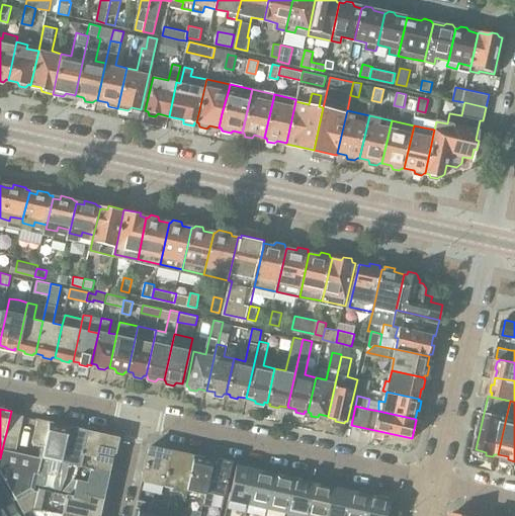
[(23,414),(11,411),(6,433),(18,436),(23,414)]
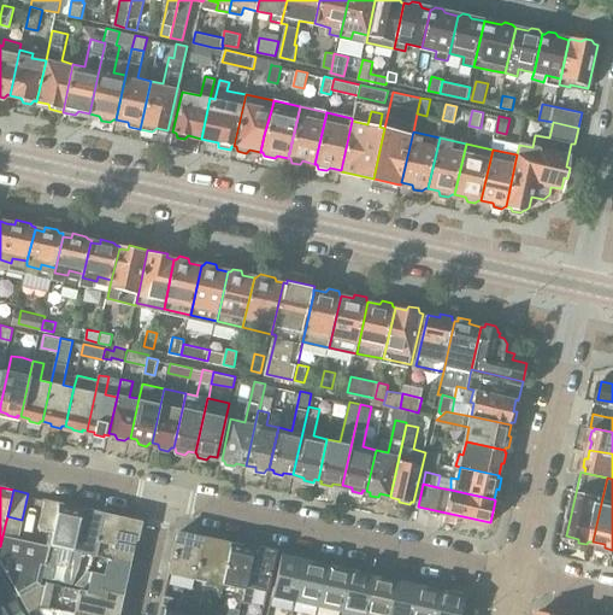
[(41,526),(54,528),(59,504),(60,501),(47,498),(41,526)]
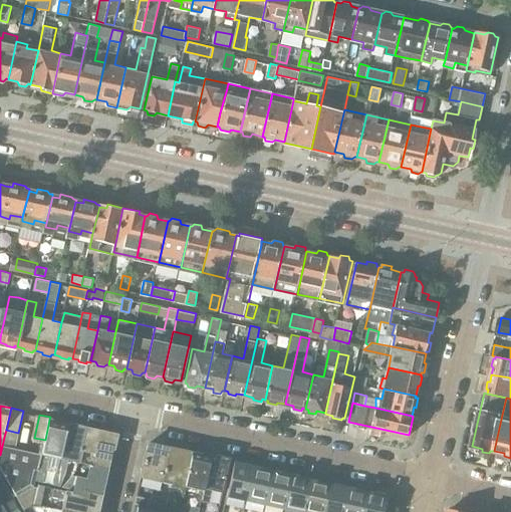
[(60,458),(67,424),(65,424),(64,421),(59,420),(57,422),(49,420),(45,440),(42,454),(39,467),(36,480),(44,482),(50,456),(60,458)]
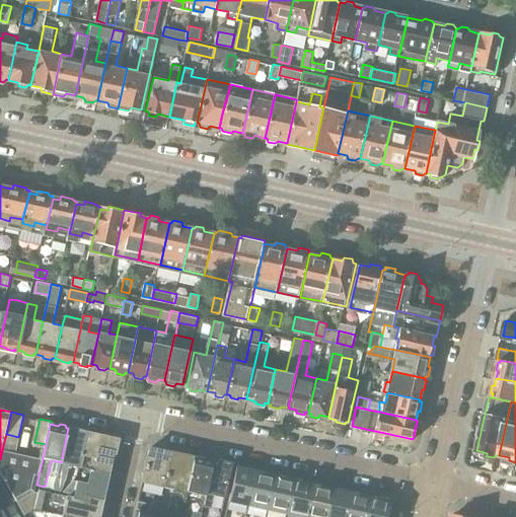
[(80,467),(83,455),(88,432),(85,432),(84,429),(78,428),(76,430),(68,428),(61,462),(55,489),(62,491),(65,476),(66,476),(69,464),(80,467)]
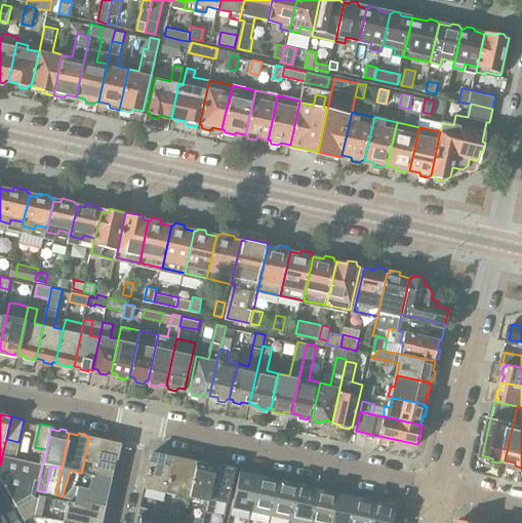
[(89,437),(84,460),(92,461),(92,464),(97,465),(95,471),(111,474),(115,458),(116,458),(119,444),(115,443),(114,441),(108,439),(106,441),(89,437)]
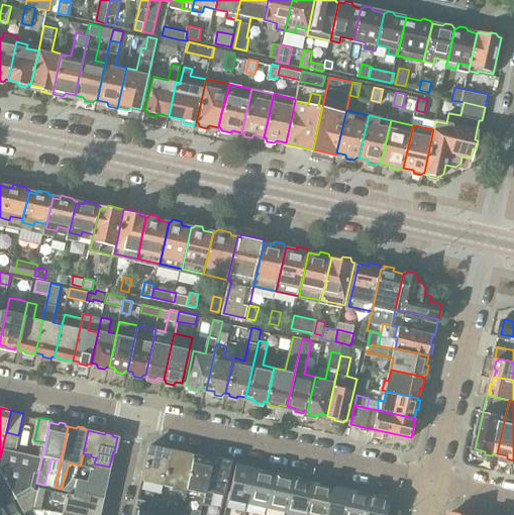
[(161,444),(156,443),(151,445),(149,444),(141,479),(164,484),(171,449),(163,447),(161,444)]
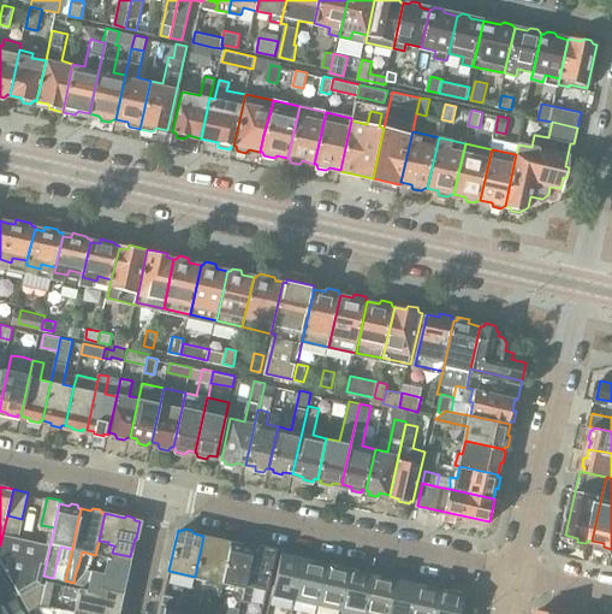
[(43,576),(47,560),(51,544),(3,535),(0,545),(0,556),(22,595),(42,583),(43,576)]
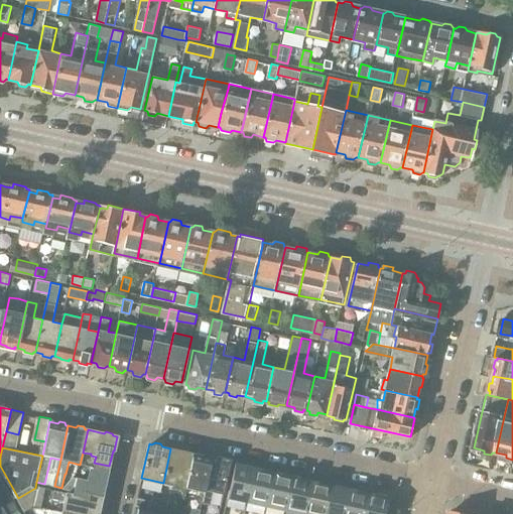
[(170,448),(163,483),(185,488),(194,455),(191,454),(189,451),(184,450),(181,452),(170,448)]
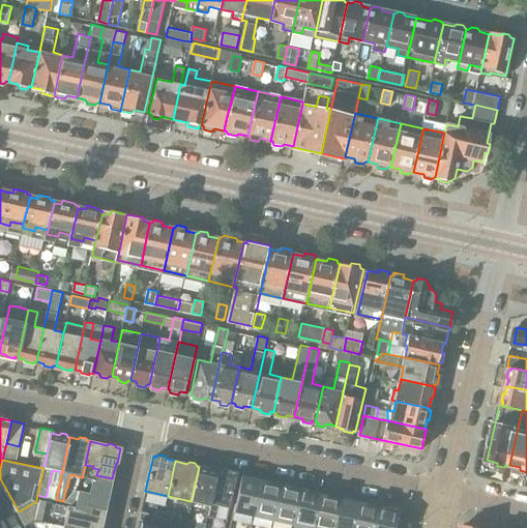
[(211,505),(220,471),(211,469),(209,466),(204,465),(200,467),(199,467),(191,501),(210,505),(211,505)]
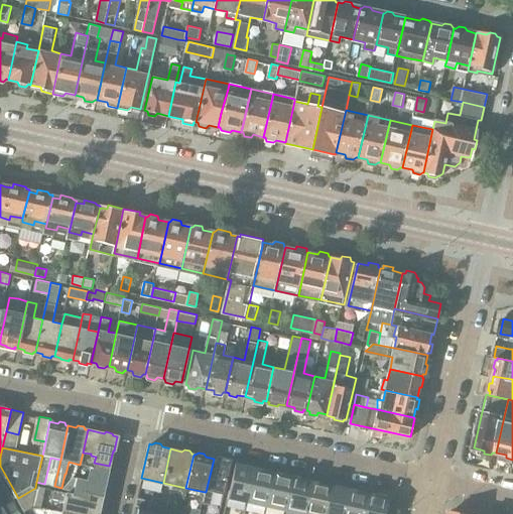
[(214,490),(224,492),(231,460),(217,457),(216,460),(214,459),(206,492),(205,492),(203,501),(212,502),(214,490)]
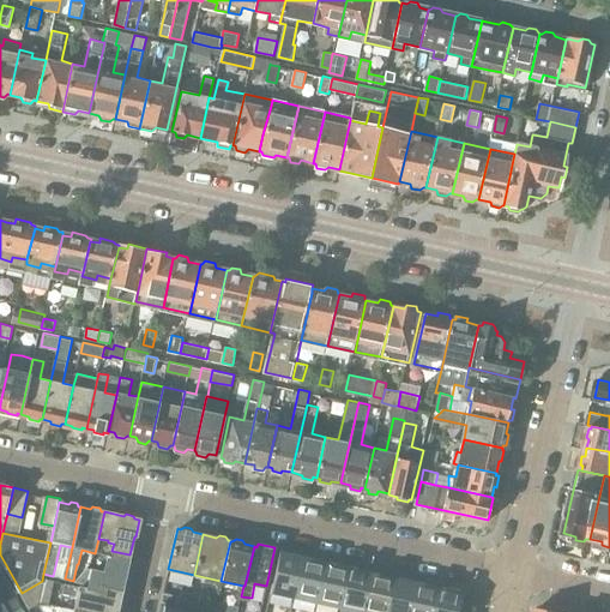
[(305,557),(282,551),(272,592),(295,597),(305,557)]
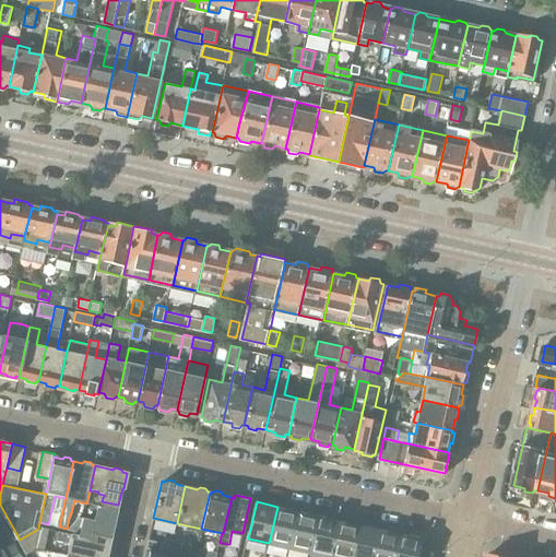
[(69,529),(111,537),(115,523),(117,523),(118,517),(116,516),(118,509),(98,505),(95,521),(80,518),(69,529)]
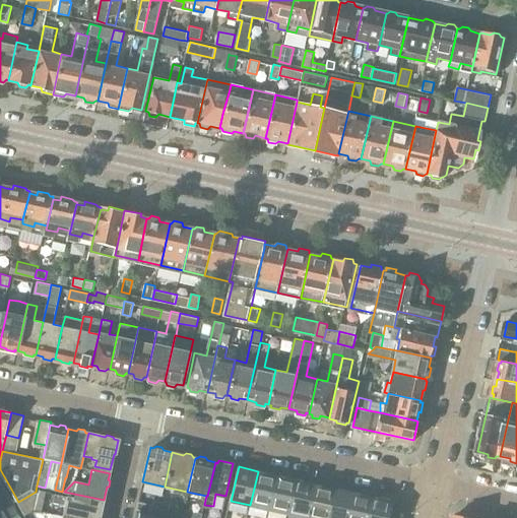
[(258,471),(250,505),(269,510),(277,475),(258,471)]
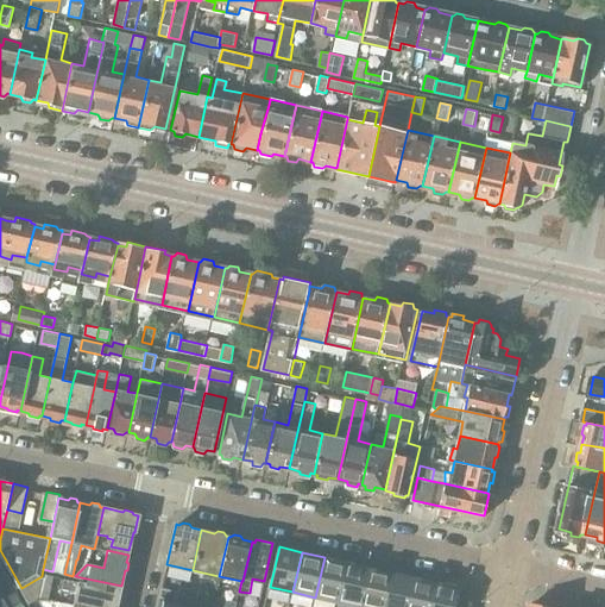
[(325,557),(315,598),(338,602),(346,562),(325,557)]
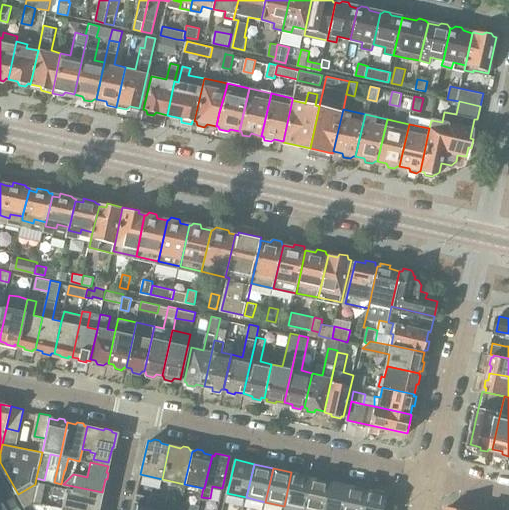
[(291,472),(284,506),(303,509),(310,476),(291,472)]
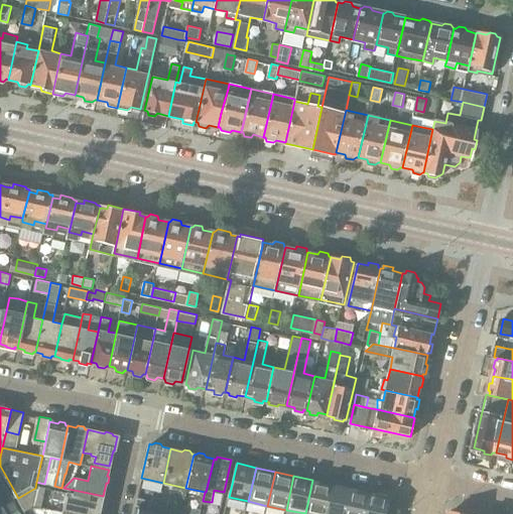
[(312,480),(305,513),(325,513),(332,484),(312,480)]
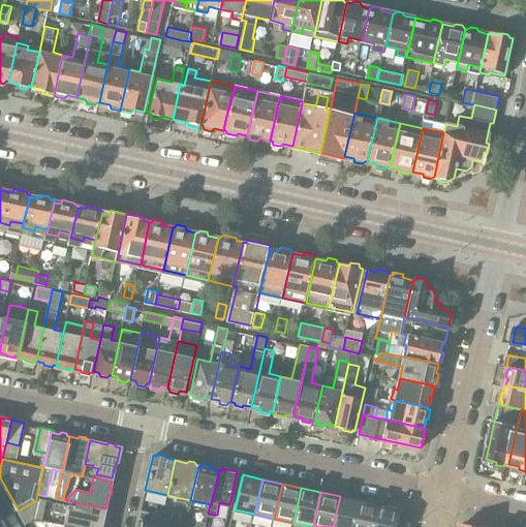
[(340,496),(333,526),(353,526),(360,500),(340,496)]
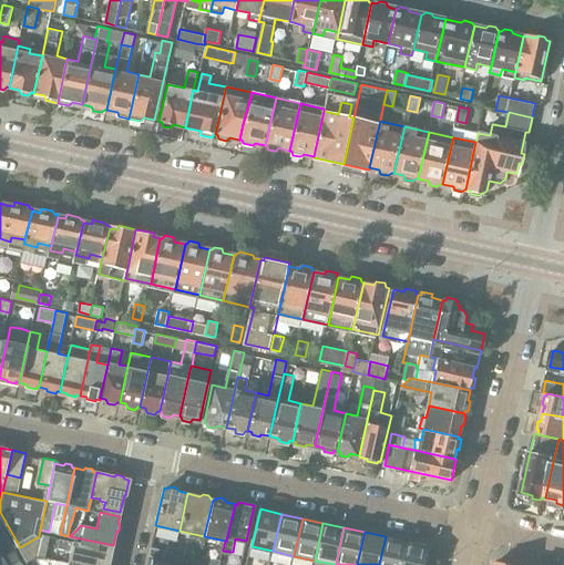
[(0,551),(12,544),(7,533),(0,535),(0,551)]
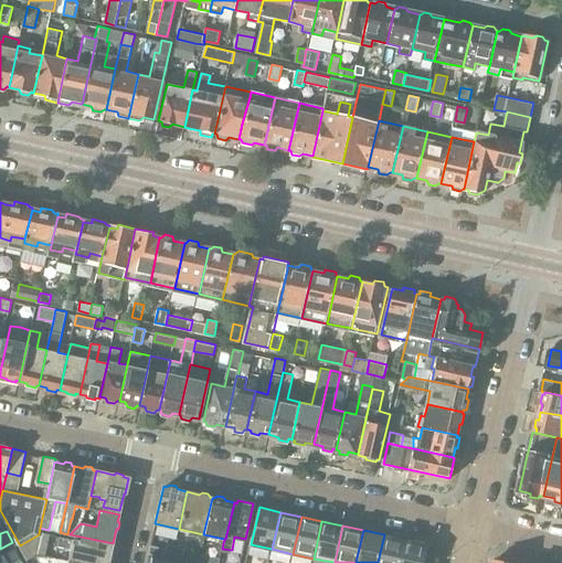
[(43,535),(40,545),(49,548),(51,535),(43,533),(43,535)]
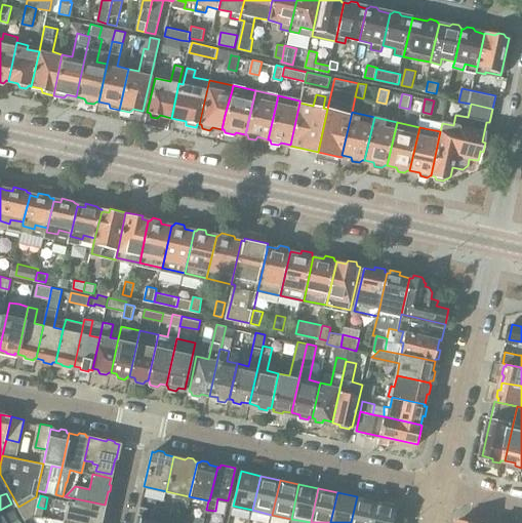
[(36,496),(18,507),(26,520),(36,514),(37,507),(40,497),(36,496)]
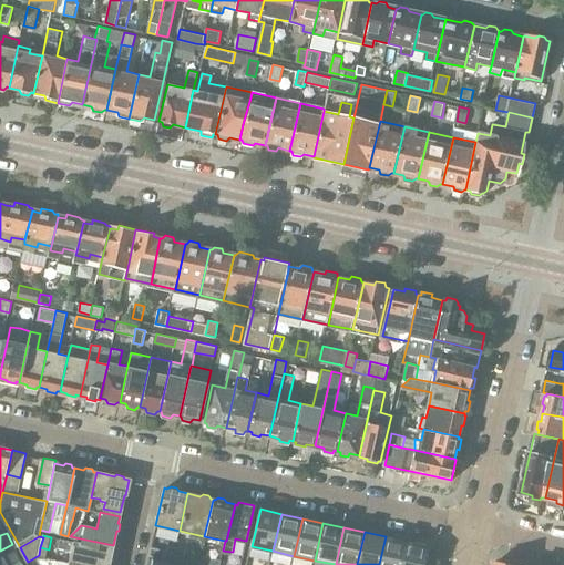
[(386,536),(379,564),(400,564),(406,541),(386,536)]
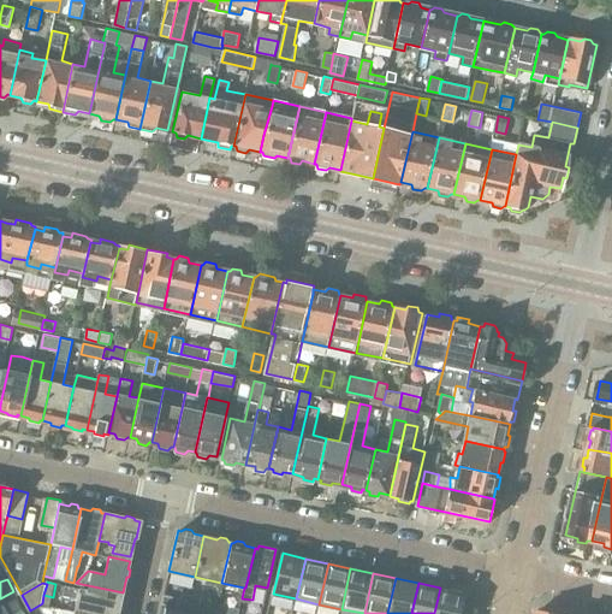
[(77,598),(75,612),(88,613),(120,613),(122,610),(120,607),(122,597),(66,585),(64,596),(77,598)]
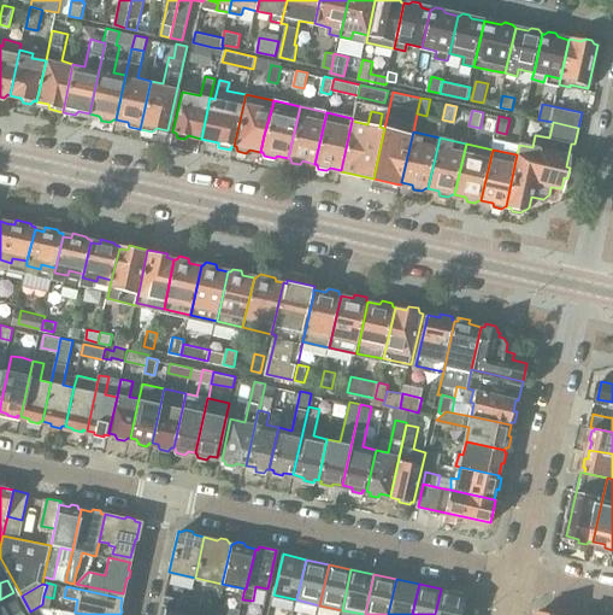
[(460,614),(465,595),(441,589),(435,614),(460,614)]
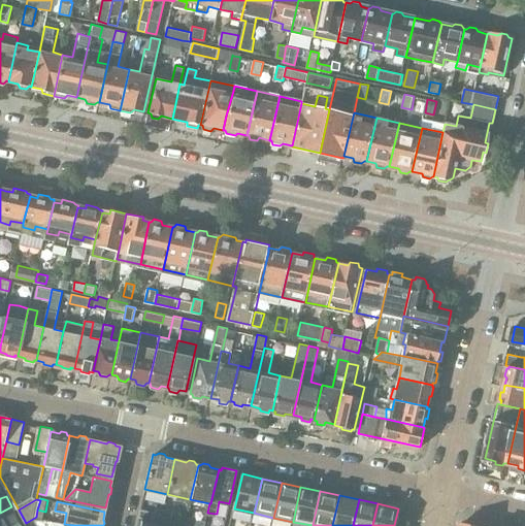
[(161,524),(164,510),(156,507),(153,522),(161,524)]
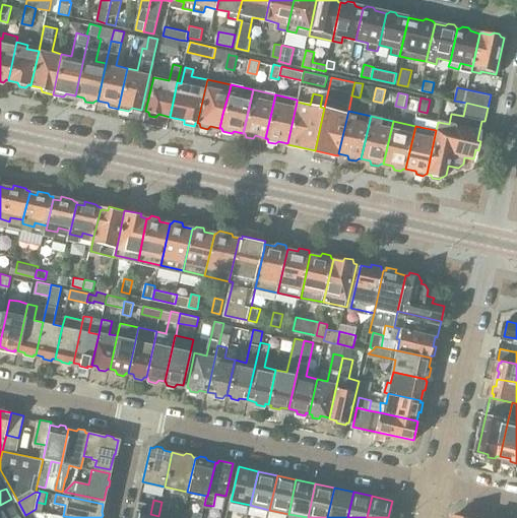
[(171,504),(162,502),(158,516),(168,517),(171,504)]
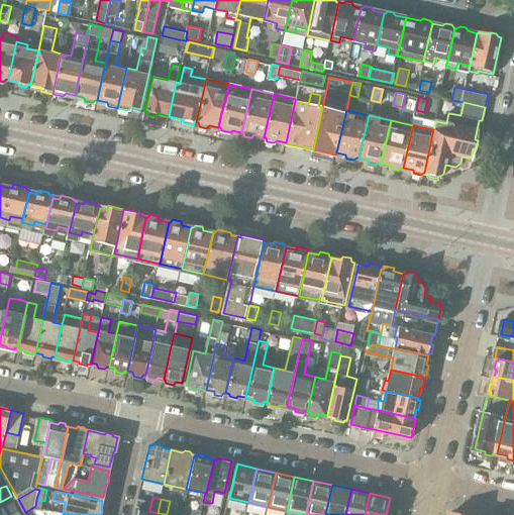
[(15,501),(0,509),(0,514),(10,514),(20,510),(15,501)]
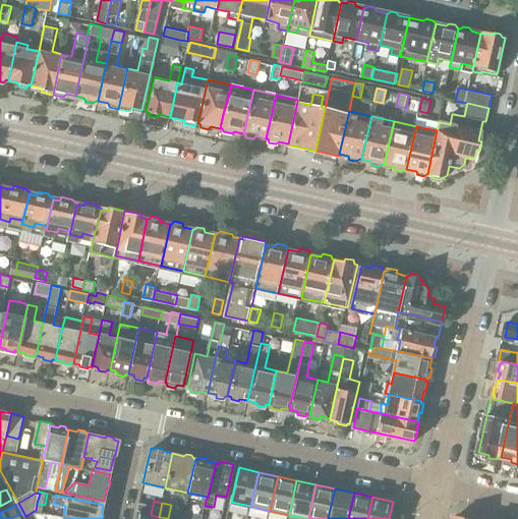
[(182,518),(188,518),(203,518),(205,513),(184,509),(182,518)]
